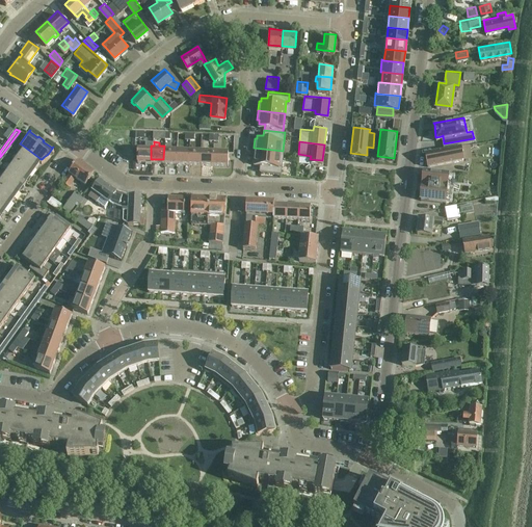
[(428,163),(463,156),(461,147),(461,142),(425,150),(428,163)]
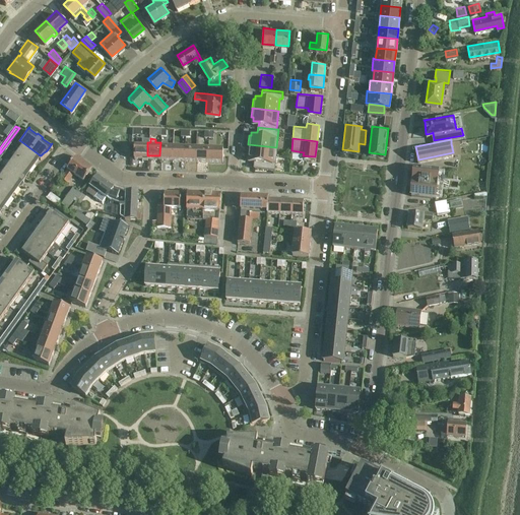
[(147,155),(147,142),(135,141),(134,154),(147,155)]
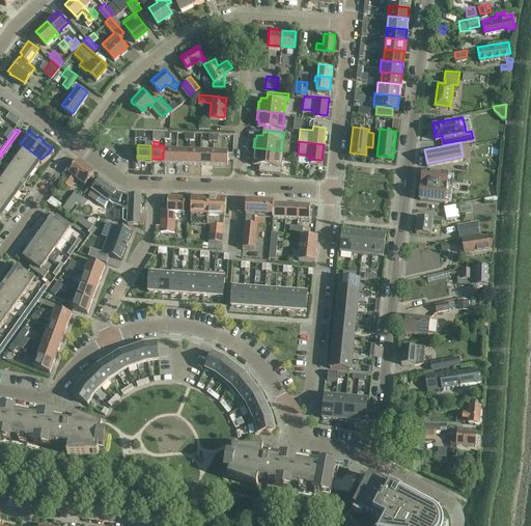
[(26,177),(39,158),(23,145),(7,167),(25,181),(27,178),(26,177)]
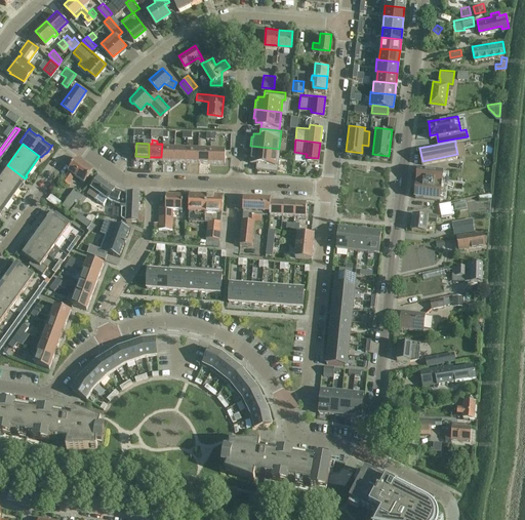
[(173,158),(174,145),(162,144),(161,157),(173,158)]
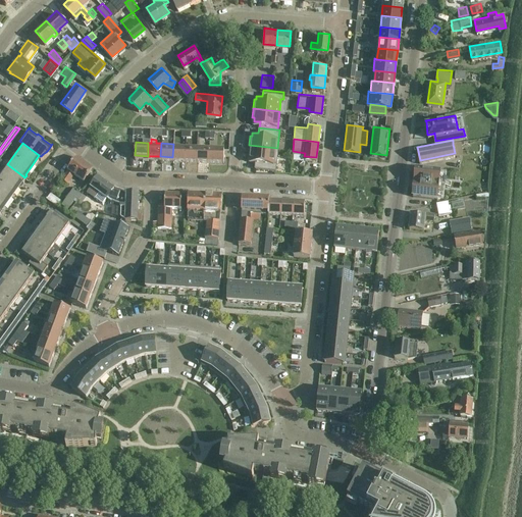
[(186,157),(186,144),(173,144),(172,157),(186,157)]
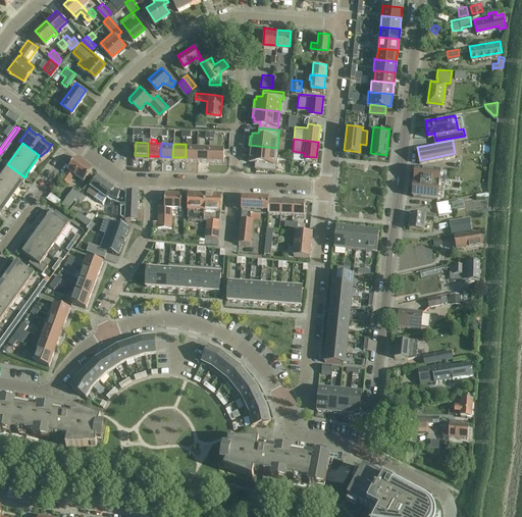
[(198,158),(199,145),(186,144),(186,157),(198,158)]
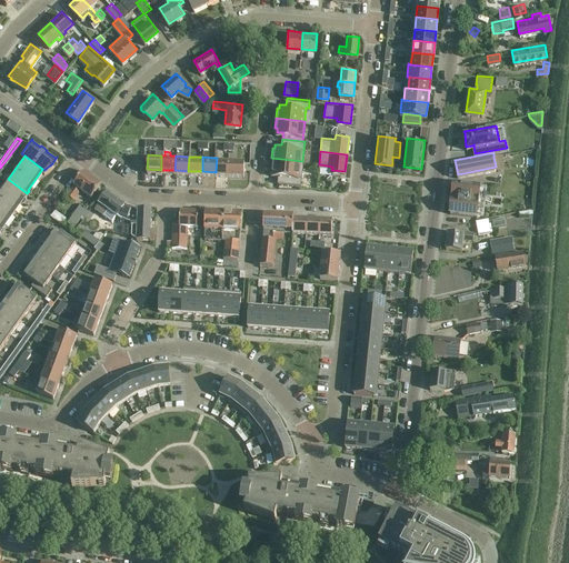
[(230,172),(230,158),(217,158),(216,172),(230,172)]
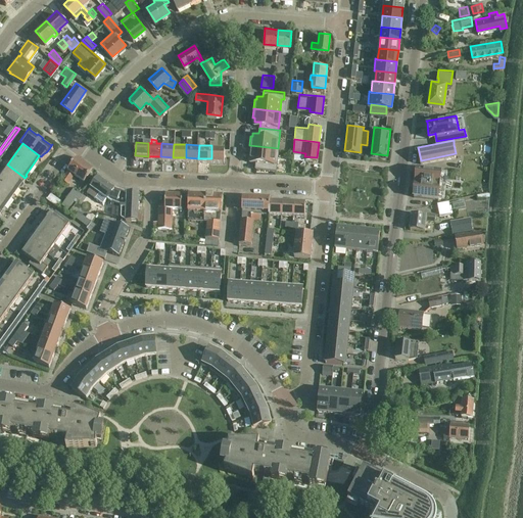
[(211,145),(211,158),(224,159),(225,146),(211,145)]
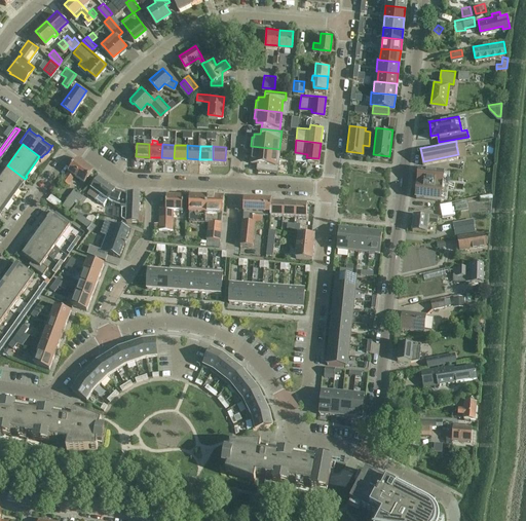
[(278,168),(279,149),(251,146),(251,147),(250,155),(252,155),(252,159),(258,159),(257,165),(278,168)]
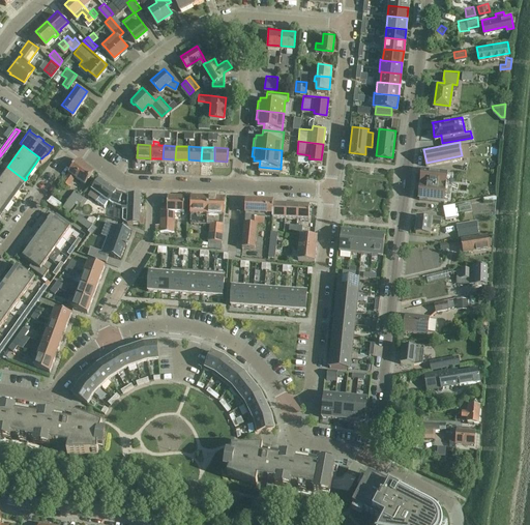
[(85,181),(94,168),(78,155),(61,178),(68,183),(76,174),(85,181)]
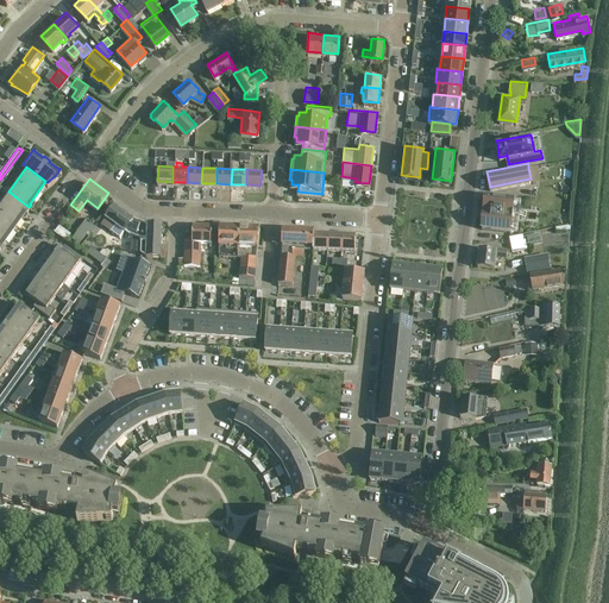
[(27,211),(29,207),(8,192),(0,202),(0,215),(13,226),(25,209),(27,211)]
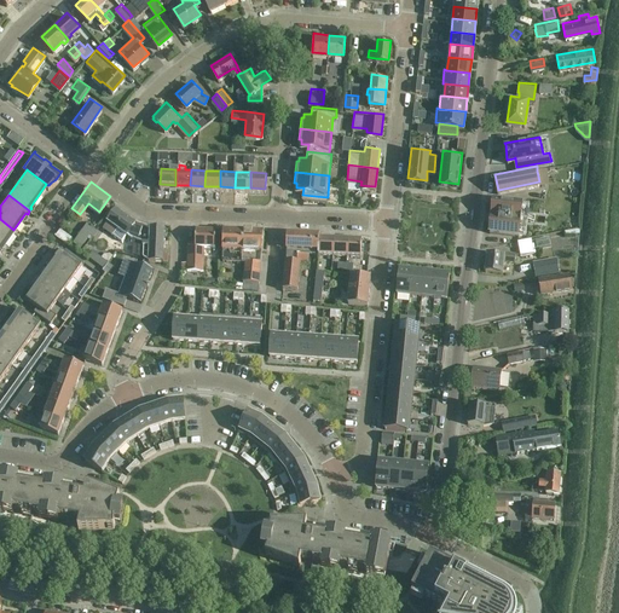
[(519,232),(522,198),(493,195),(490,229),(519,232)]
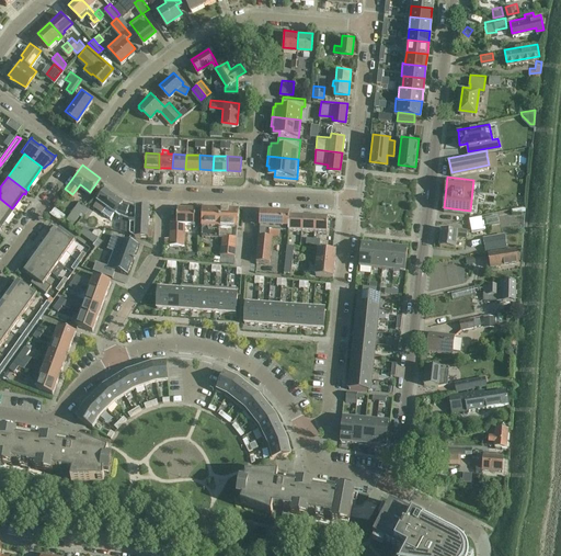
[(115,211),(116,210),(124,199),(105,185),(96,197),(93,203),(101,208),(106,204),(115,211)]
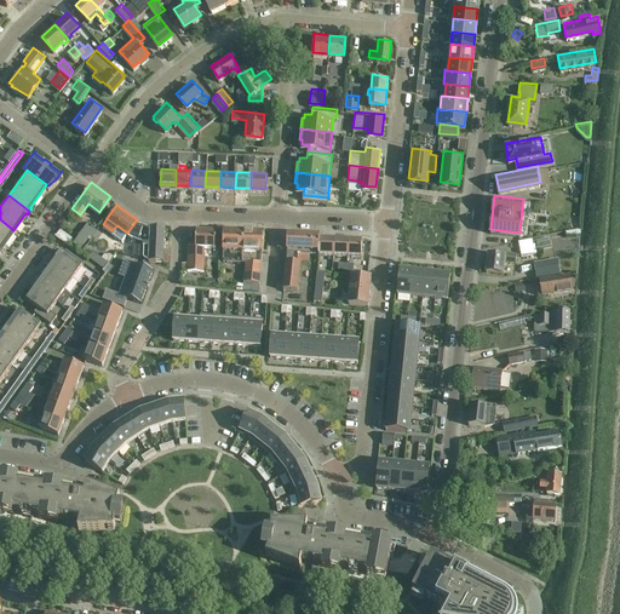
[(1,247),(13,230),(0,219),(0,251),(3,248),(1,247)]
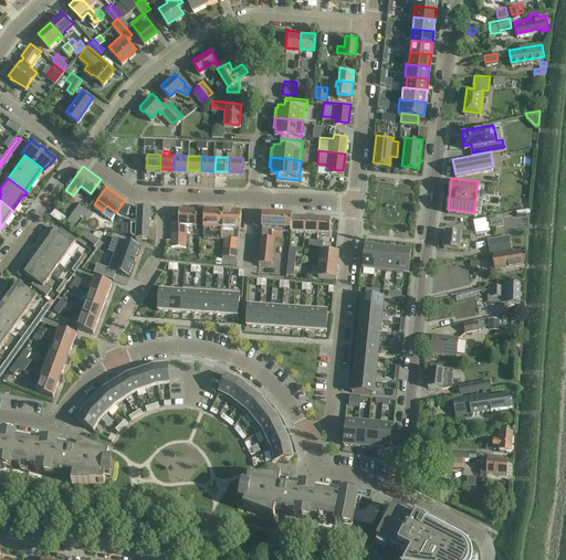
[(84,212),(88,207),(80,200),(66,218),(73,222),(82,210),(84,212)]
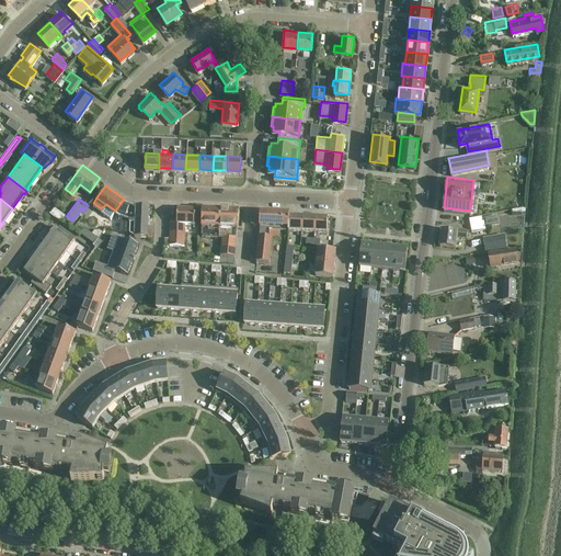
[(124,199),(116,210),(121,213),(119,226),(130,230),(134,233),(148,234),(148,233),(148,226),(149,203),(148,202),(142,202),(142,203),(133,203),(126,200),(124,199)]
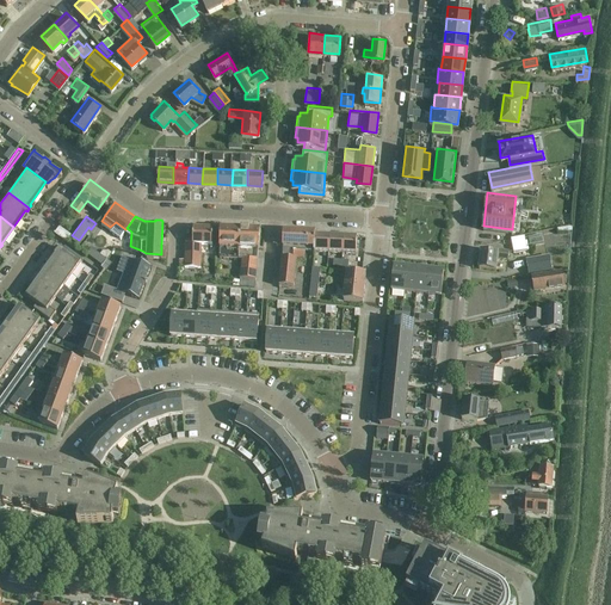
[(213,240),(214,223),(193,222),(192,236),(185,236),(185,263),(201,264),(202,240),(213,240)]
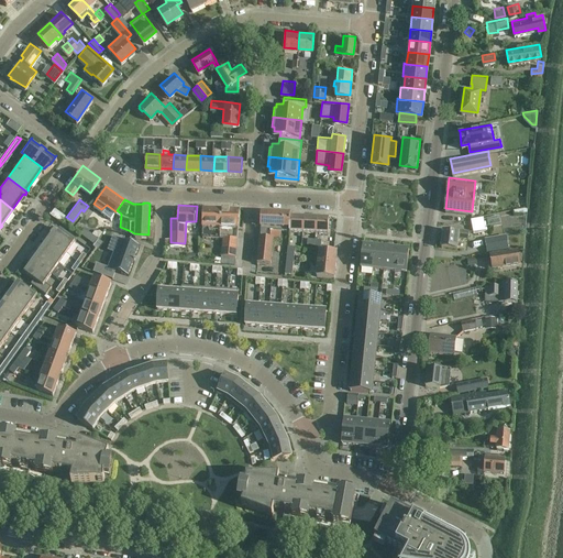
[(222,233),(223,207),(202,206),(202,225),(201,232),(222,233)]
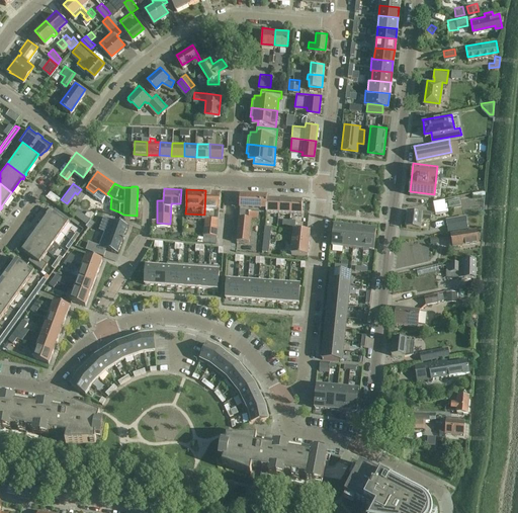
[(205,190),(204,215),(203,232),(217,234),(219,216),(219,208),(220,208),(222,191),(205,190)]
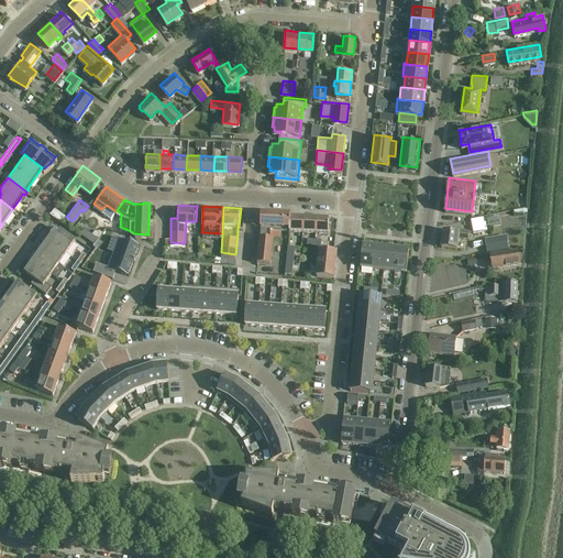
[(289,227),(290,214),(290,210),(261,209),(261,223),(261,227),(258,227),(258,232),(261,232),(261,233),(260,233),(257,259),(271,261),(274,238),(280,239),(282,227),(289,227)]
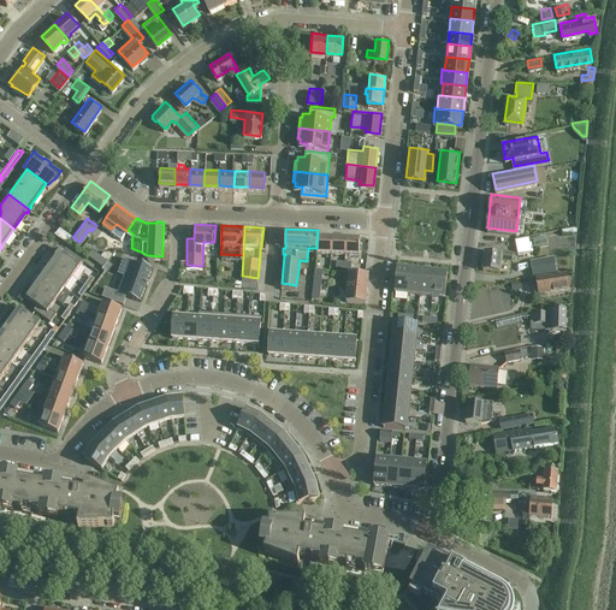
[(517,249),(531,247),(528,232),(515,236),(517,249)]
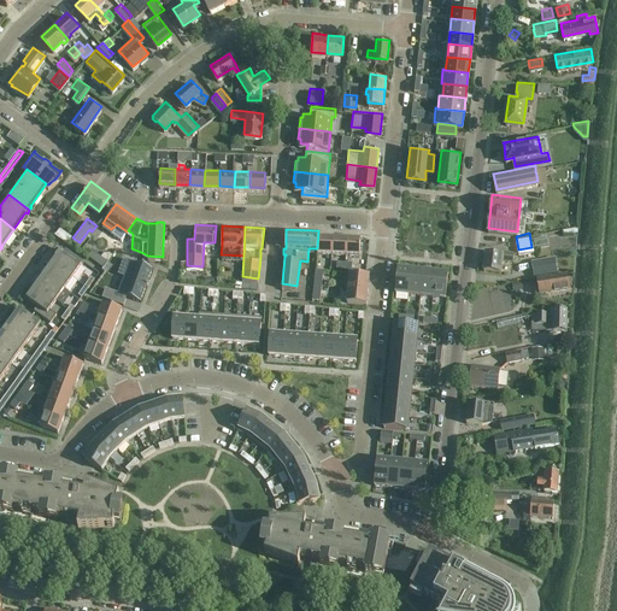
[(318,234),(317,248),(359,251),(360,235),(318,234)]
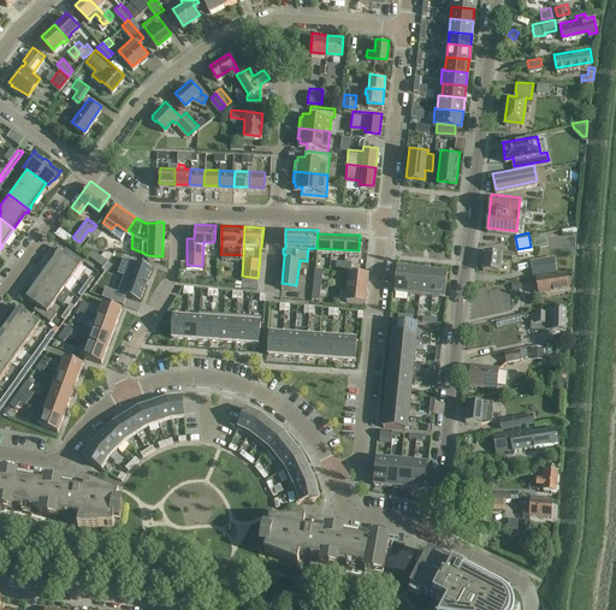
[(53,258),(72,272),(82,260),(61,246),(61,244),(58,248),(54,252),(55,252),(58,253),(53,258)]
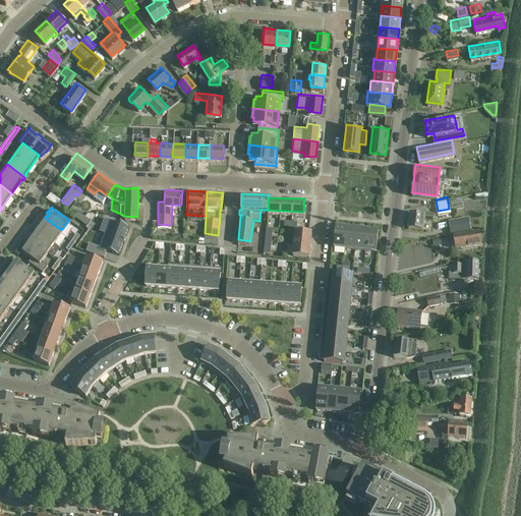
[(88,222),(92,217),(77,207),(73,212),(88,222)]
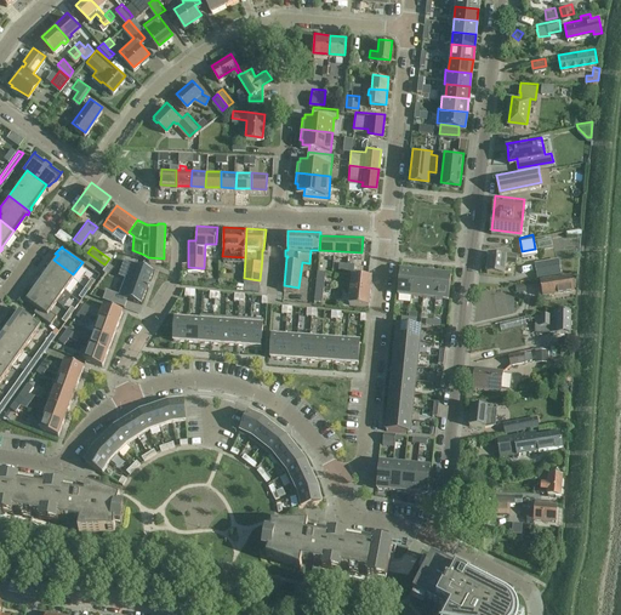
[(517,260),(518,250),(506,249),(506,252),(489,251),(486,268),(505,271),(506,262),(506,258),(517,260)]
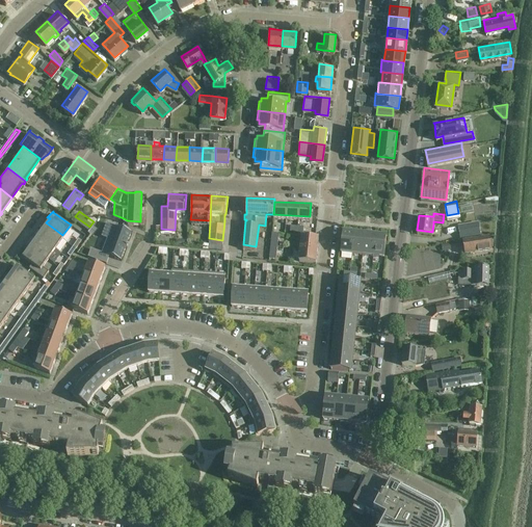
[(91,244),(88,253),(106,260),(109,252),(121,256),(131,227),(116,221),(116,222),(106,218),(102,232),(107,234),(102,248),(91,244)]
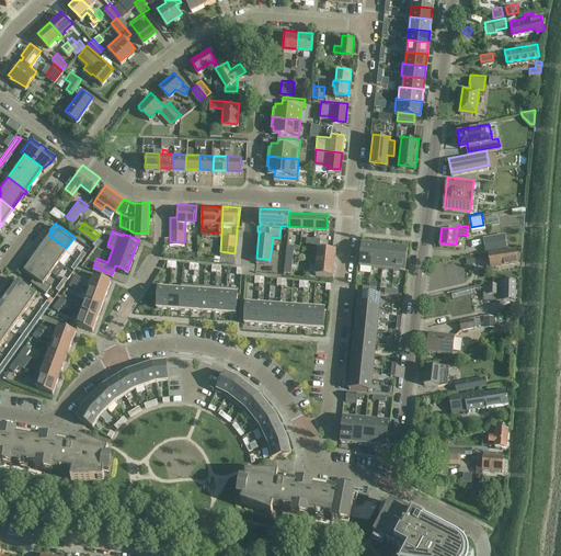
[(485,248),(506,245),(503,230),(483,235),(485,248)]
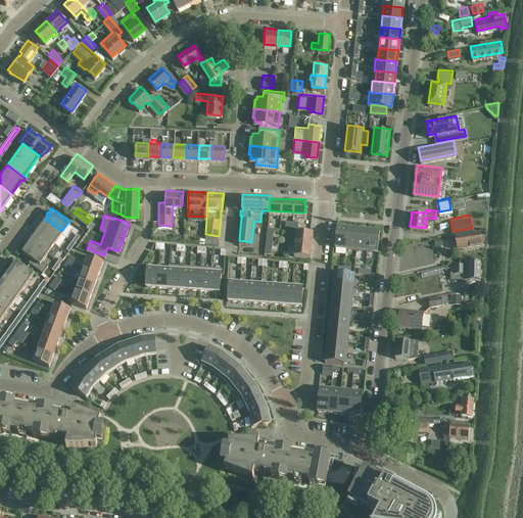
[(54,241),(61,231),(45,219),(38,229),(54,241)]
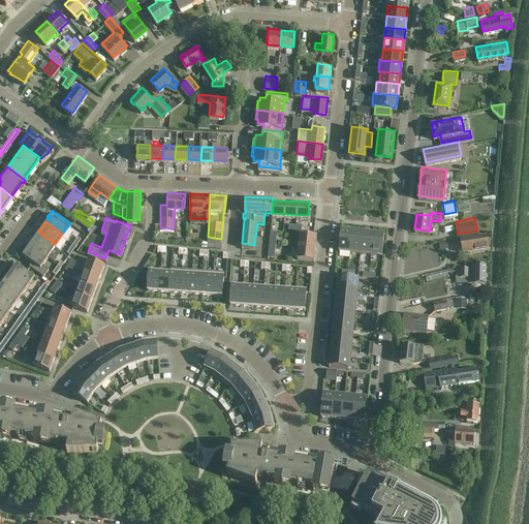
[(350,248),(352,227),(341,226),(339,247),(350,248)]
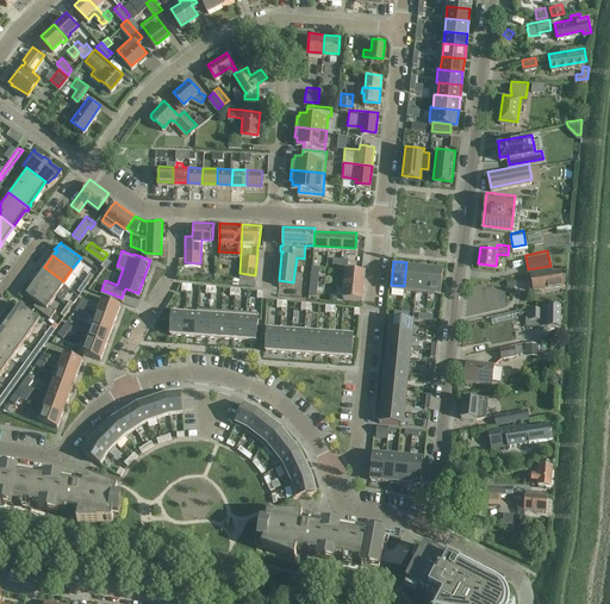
[(316,292),(319,263),(312,262),(309,291),(316,292)]
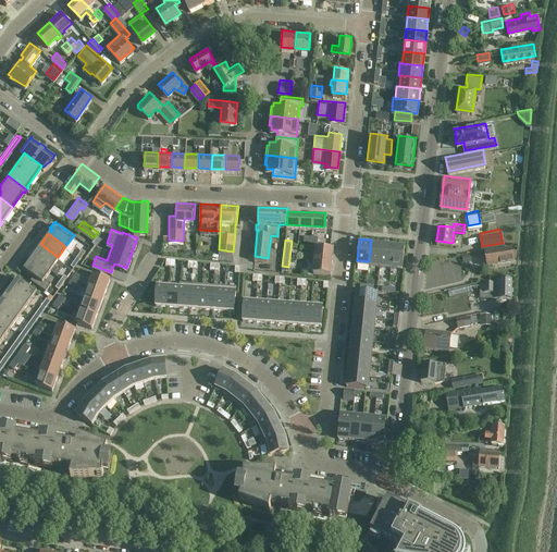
[(380,262),(382,241),(371,240),(369,261),(380,262)]
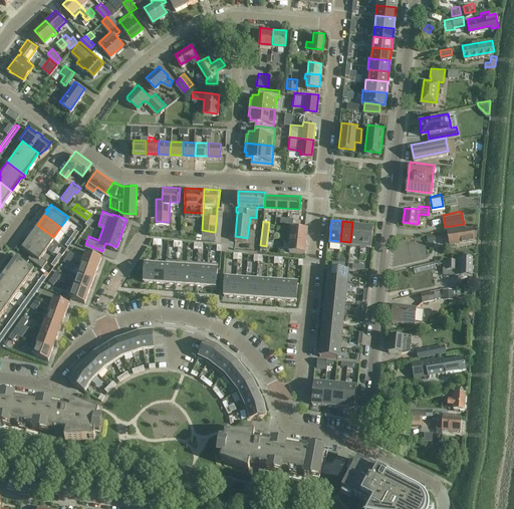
[(360,243),(362,223),(352,222),(350,242),(360,243)]
